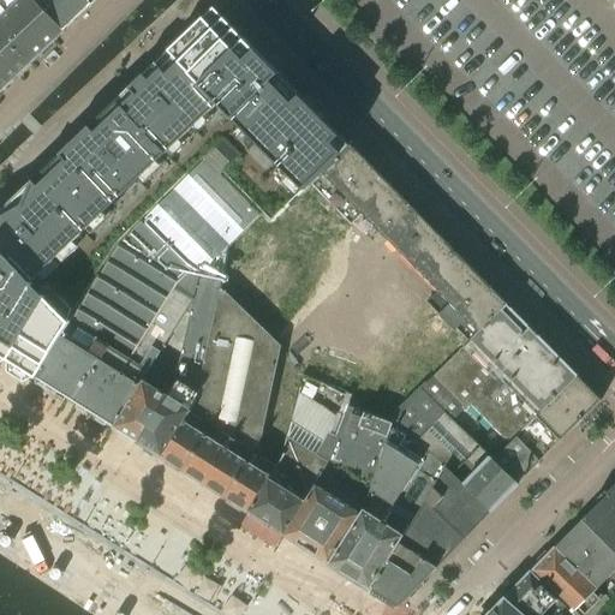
[(35,0),(0,0),(0,35),(30,65),(65,31),(35,0)]
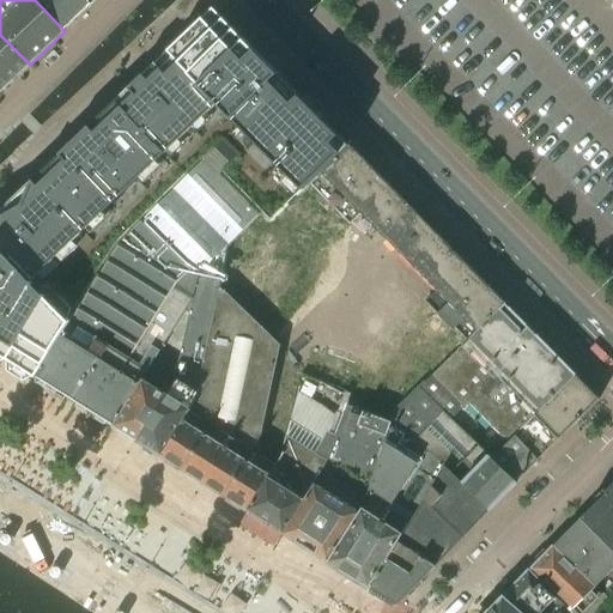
[(86,0),(35,0),(65,31),(92,5),(86,0)]
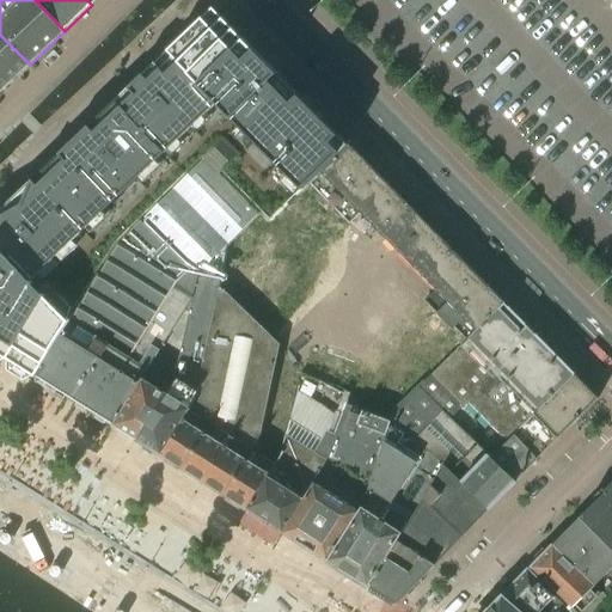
[(0,210),(0,353),(37,377),(81,304),(120,242),(203,159),(259,215),(269,226),(310,185),(349,146),(213,8),(0,210)]
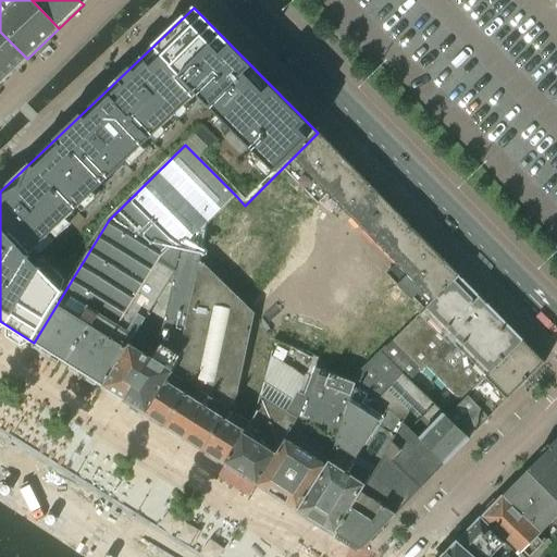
[(0,84),(27,59),(0,32),(0,84)]
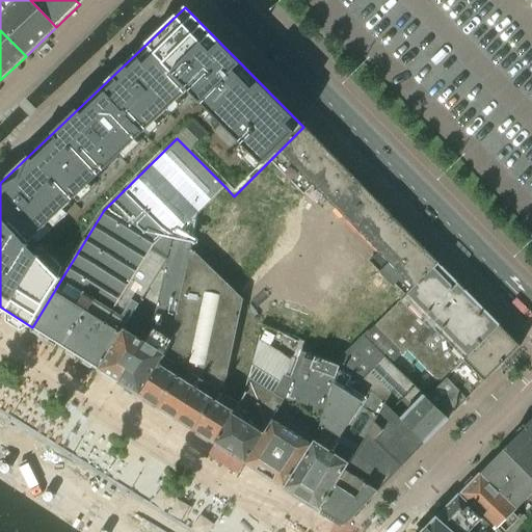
[(303,127),(269,161),(303,195),(304,194),(314,186),(336,208),(346,219),(379,253),(368,263),(403,298),(439,264),(437,263),(427,253),(371,195),(361,184),(303,127)]
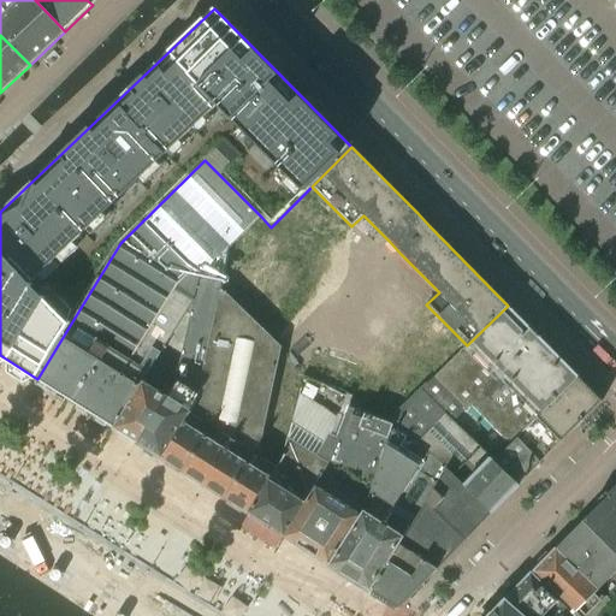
[(82,306),(37,379),(114,427),(144,380),(149,372),(159,356),(190,307),(194,301),(201,276),(223,282),(230,248),(261,217),(205,160),(120,243),(82,306)]
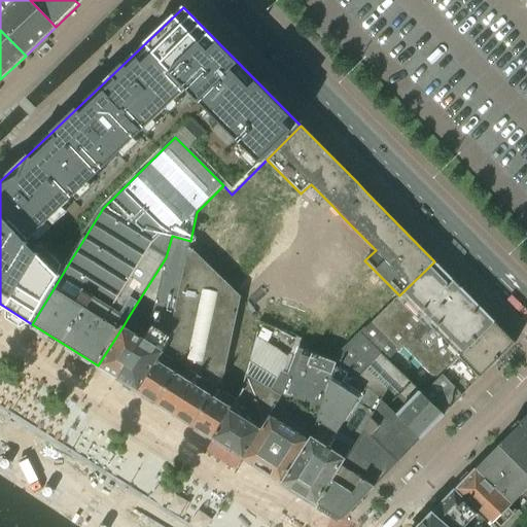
[(143,339),(118,378),(140,392),(165,351),(175,331),(171,328),(183,269),(189,248),(190,241),(172,236),(166,257),(152,316),(144,339),(143,339)]
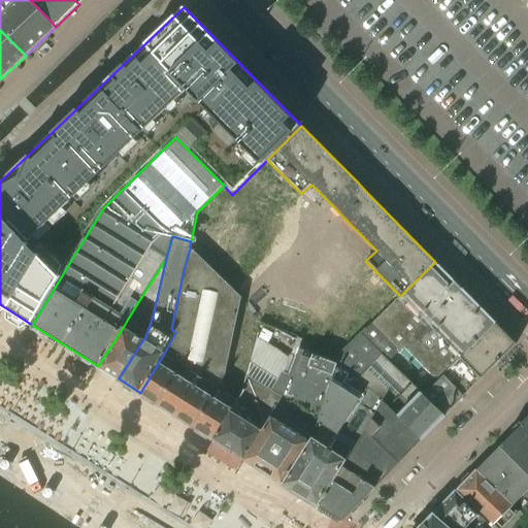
[(175,332),(165,352),(140,393),(213,439),(237,400),(227,394),(224,392),(226,388),(222,386),(223,384),(241,298),(232,289),(218,275),(190,249),(184,269),(171,329),(175,332)]
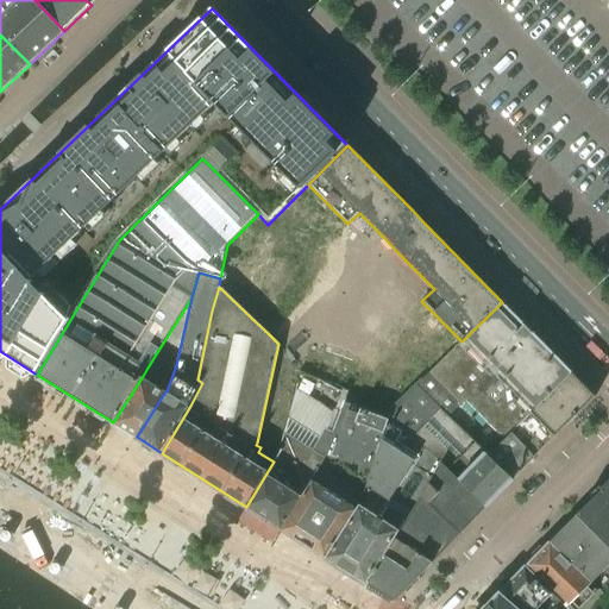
[(416,385),(489,456),(572,372),(502,302),(462,341),(416,385)]
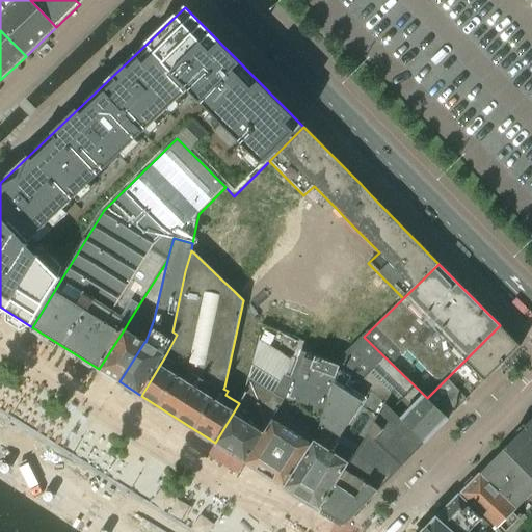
[(125,328),(99,369),(120,381),(144,342),(134,336),(145,311),(137,308),(129,321),(125,328)]
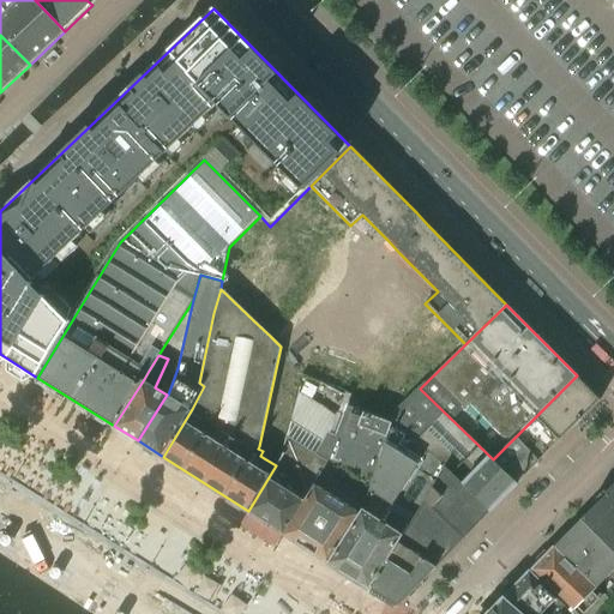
[(559,440),(600,399),(577,377),(577,375),(493,459),(517,483),(559,440)]
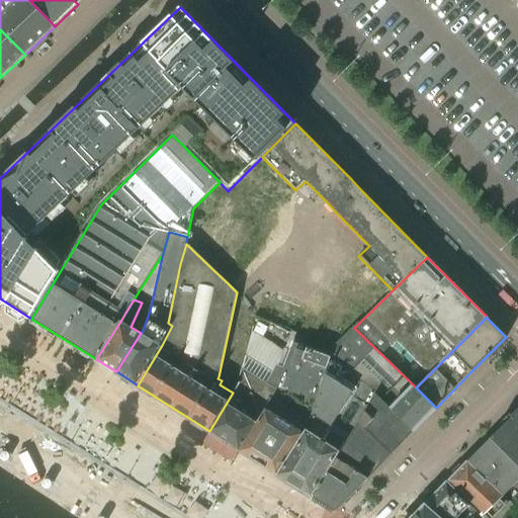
[(375,394),(414,431),(436,408),(416,387),(354,328),(333,349),(331,357),(375,394)]
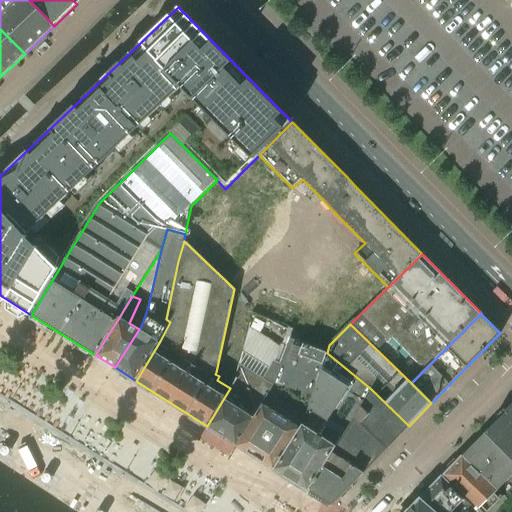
[(290,338),(272,385),(268,396),(237,445),(274,470),(303,424),(327,353),(290,338)]
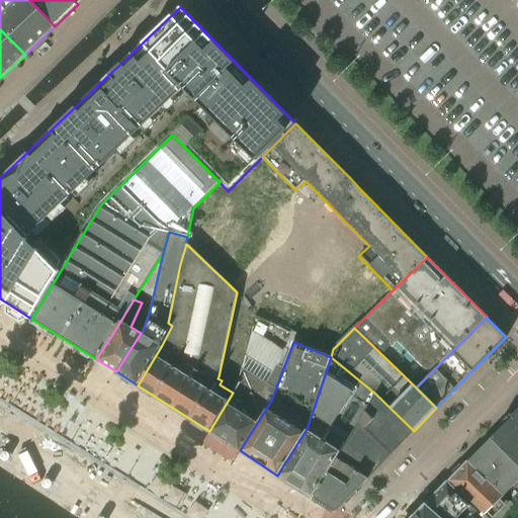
[(233,393),(209,431),(240,450),(271,401),(275,390),(273,389),(266,383),(272,372),(245,355),(242,368),(238,385),(233,393)]
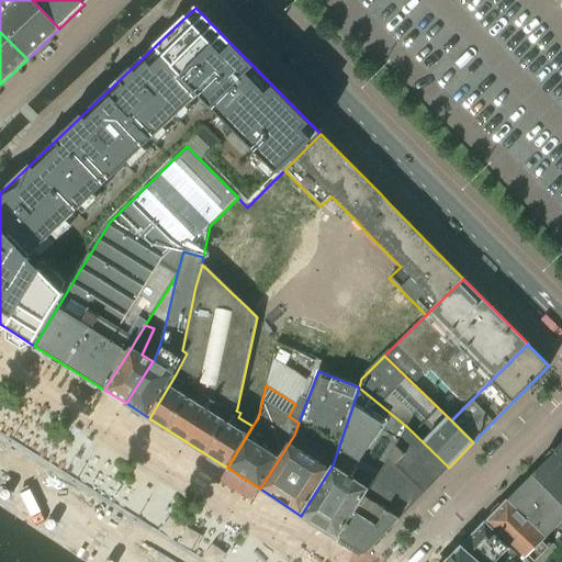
[(407,427),(359,388),(333,465),(301,516),(338,539),(375,480),(389,459),(407,427)]
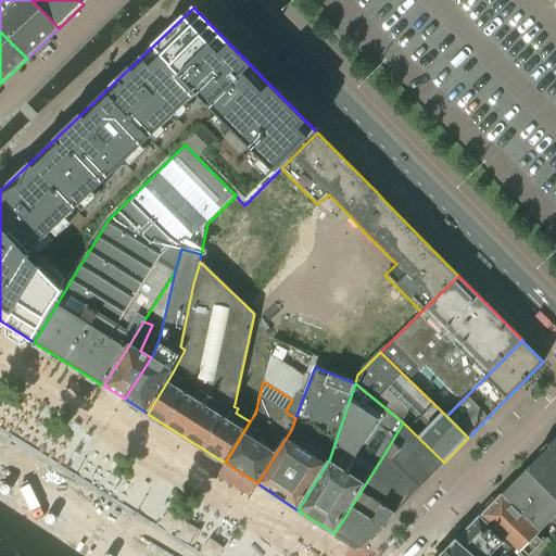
[(444,463),(403,422),(384,454),(371,475),(335,533),(362,550),(444,463)]
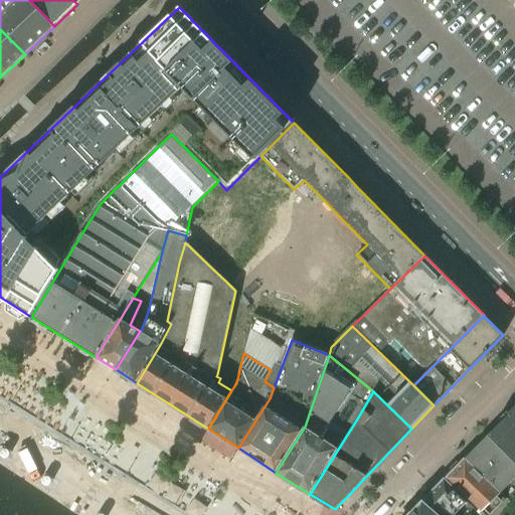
[(514,408),(488,436),(514,462),(514,408)]
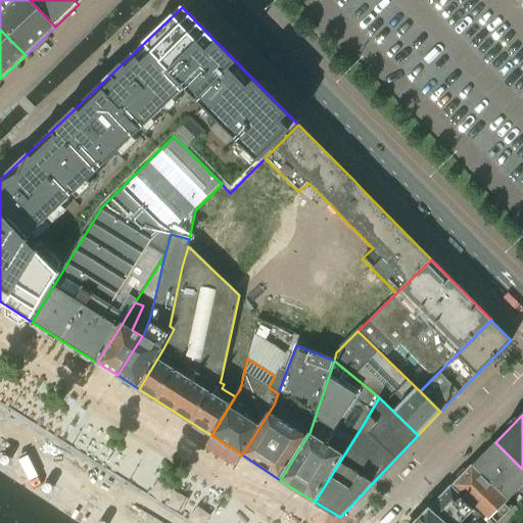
[(107,459),(112,449),(93,437),(87,446),(107,459)]
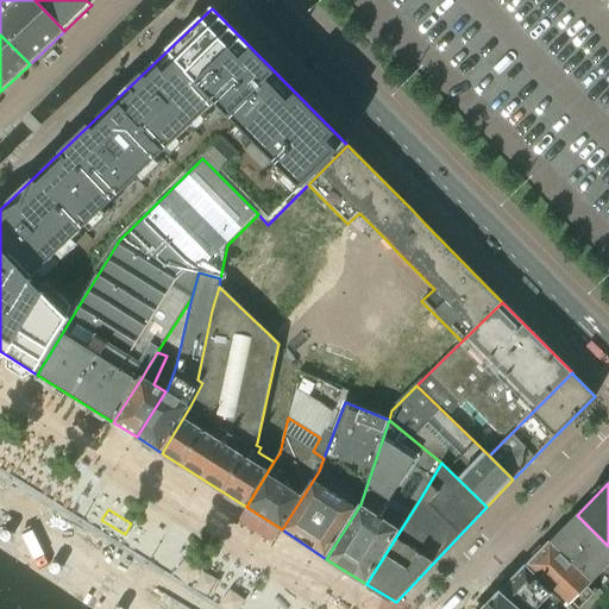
[(608,546),(577,515),(551,542),(592,584),(592,583),(606,596),(608,591),(608,546)]
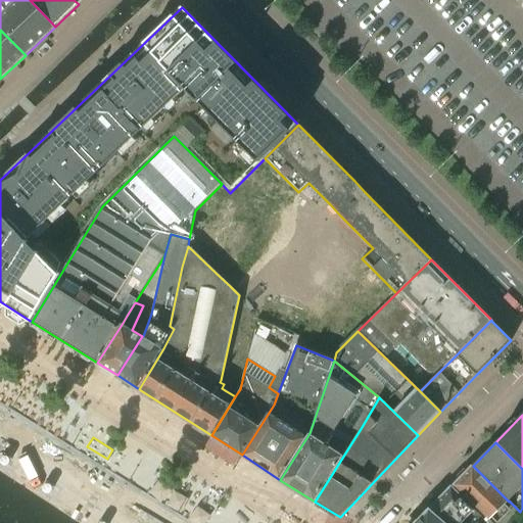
[(473,466),(454,485),(489,520),(509,502),(473,466)]
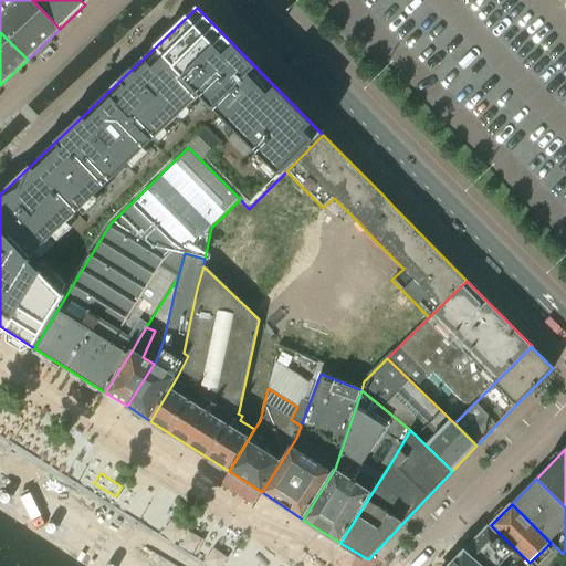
[(216,510),(206,524),(268,565),(278,565),(284,556),(216,510)]
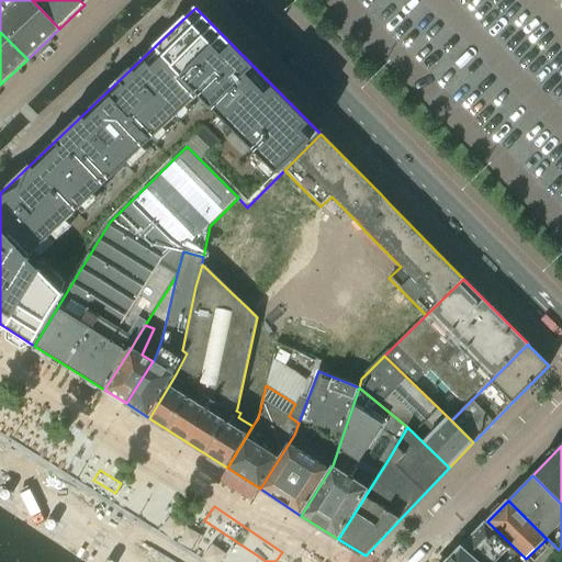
[(496,561),(508,549),(484,525),(462,549),(450,561),(450,560),(448,561),(496,561)]
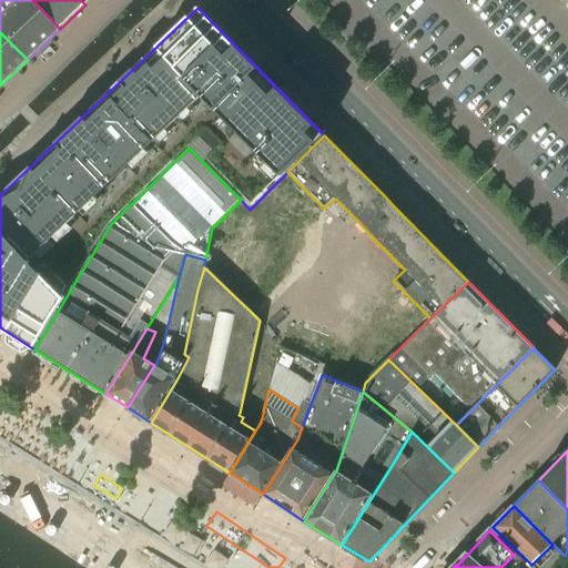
[(516,567),(521,563),(514,555),(501,567),(516,567)]
